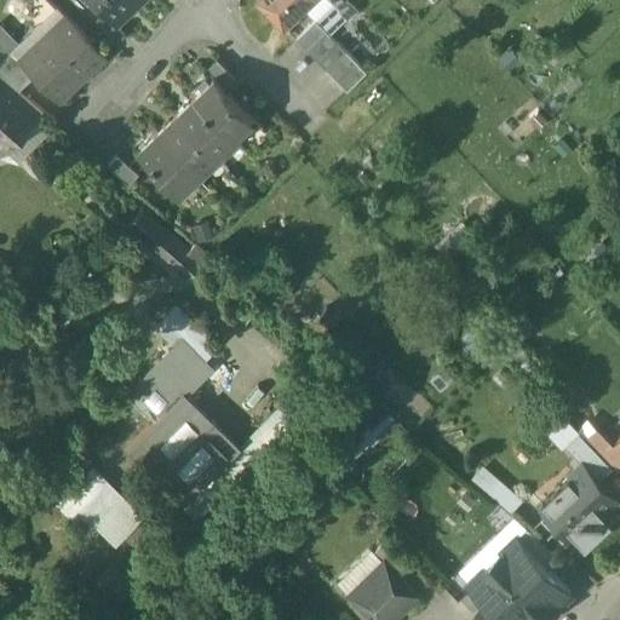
[(87,0),(112,24),(131,4),(135,6),(141,0),(87,0)]
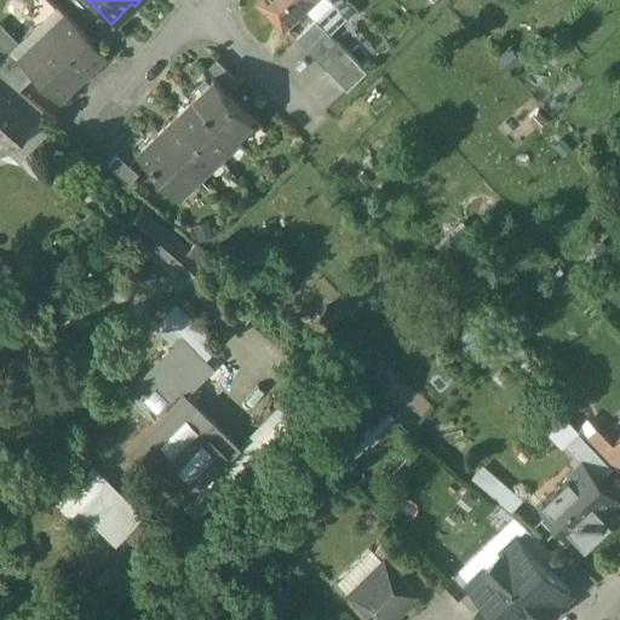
[(316,0),(262,0),(257,5),(283,33),(316,0)]
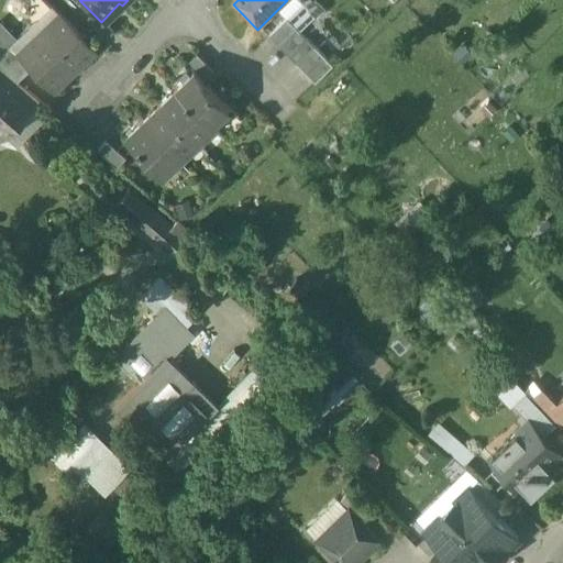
[(17,56),(15,57),(30,72),(53,94),(67,79),(65,78),(92,51),(57,15),(17,56)]
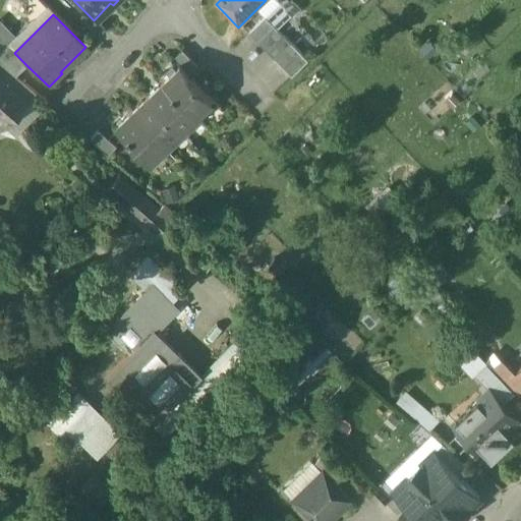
[(265,17),(248,34),(256,43),(274,26),(265,17)]
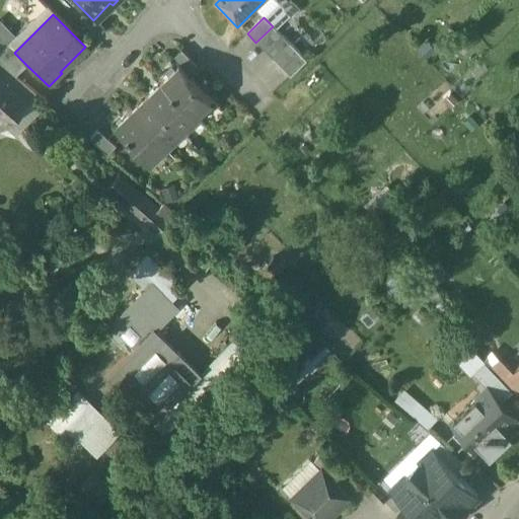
[(273,26),(255,43),(265,51),(281,34),(273,26)]
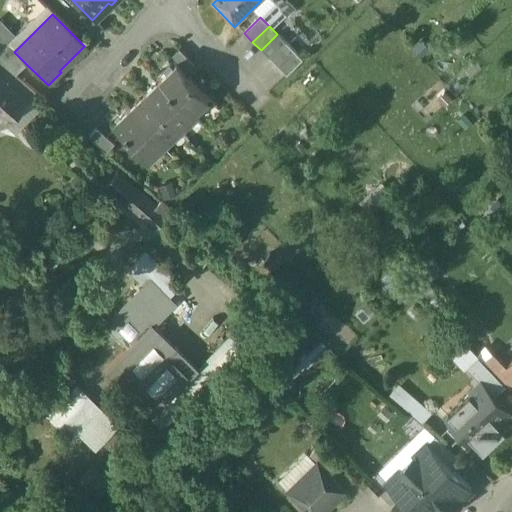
[(0,28),(0,50),(8,43),(9,44),(12,41),(0,28)]
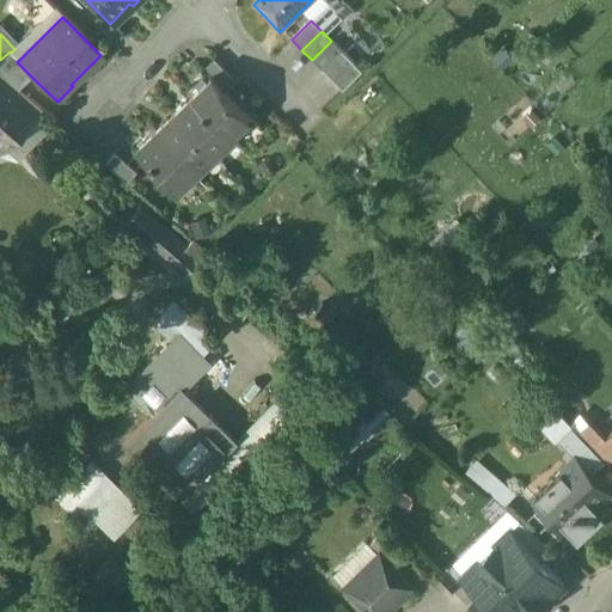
[(331,41),(312,60),(322,71),(342,51),(331,41)]
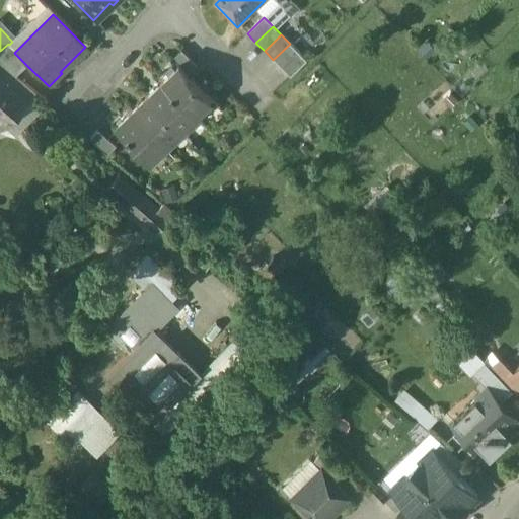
[(9,45),(8,44),(0,51),(0,64),(15,77),(27,66),(14,53),(15,52),(9,45)]
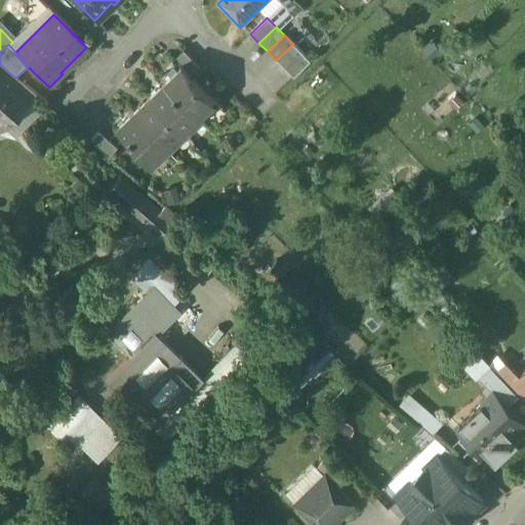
[(293,44),(276,61),(285,70),(301,53),(293,44)]
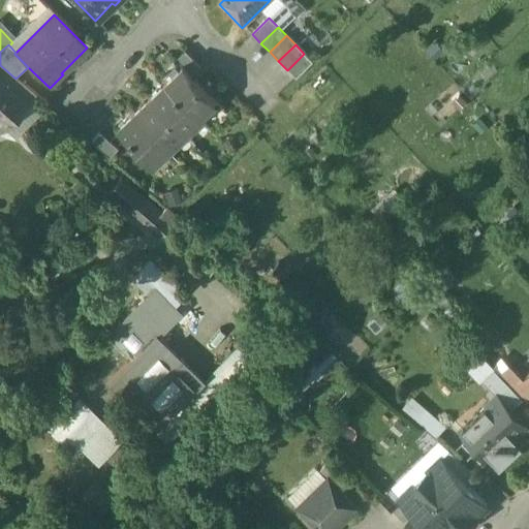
[(199,68),(183,51),(173,60),(179,67),(190,78),(199,68)]
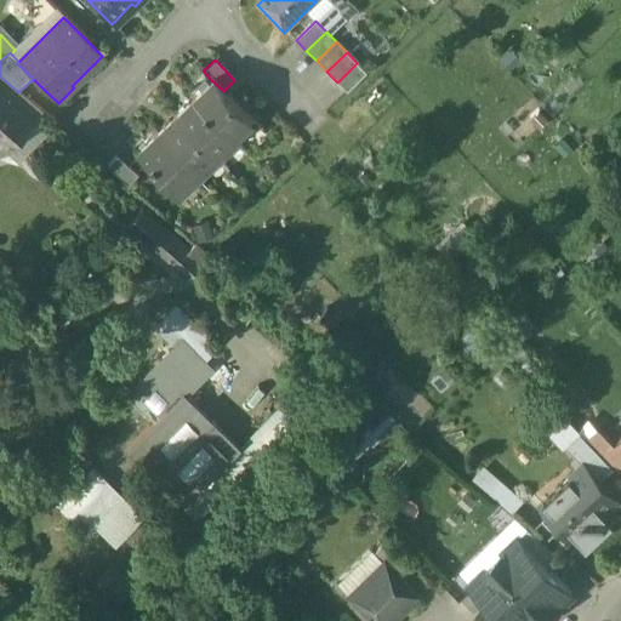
[(357,63),(337,83),(347,92),(368,73),(357,63)]
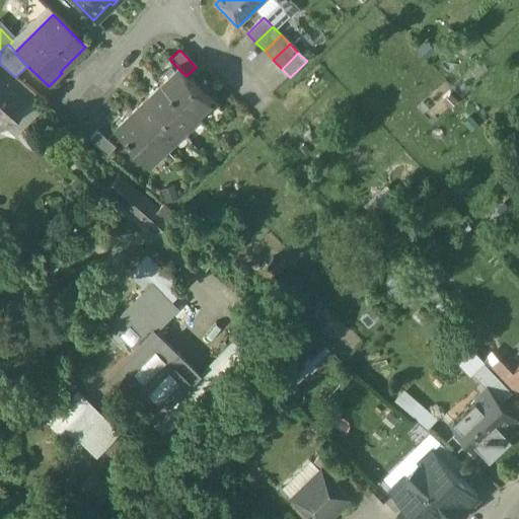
[(15,77),(0,64),(0,127),(3,124),(26,100),(33,92),(15,77)]
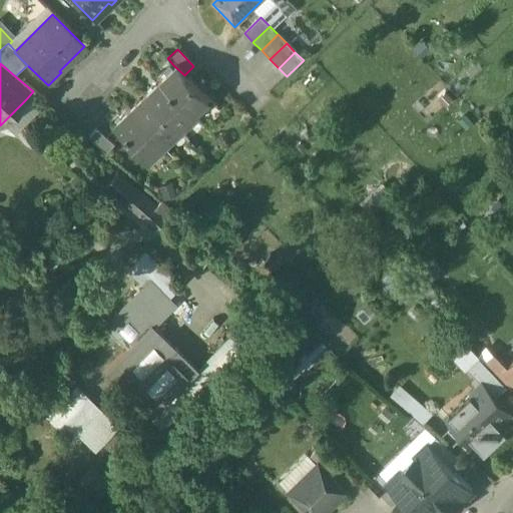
[(184,75),(173,65),(158,80),(190,114),(207,98),(184,75)]
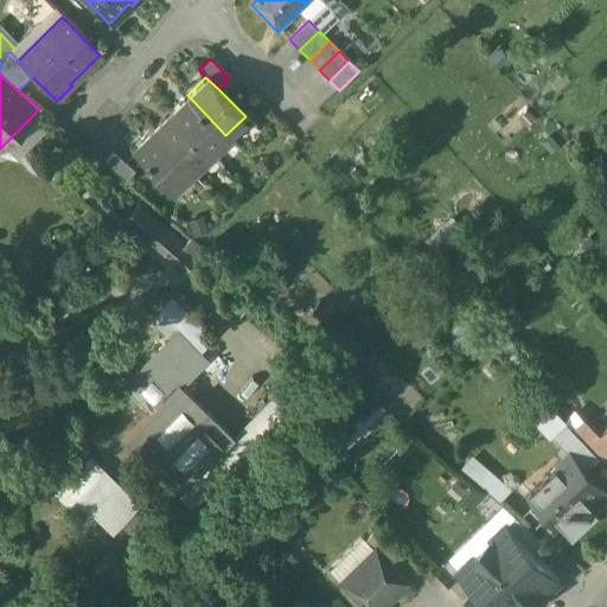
[(225,135),(187,95),(170,113),(209,153),(225,135)]
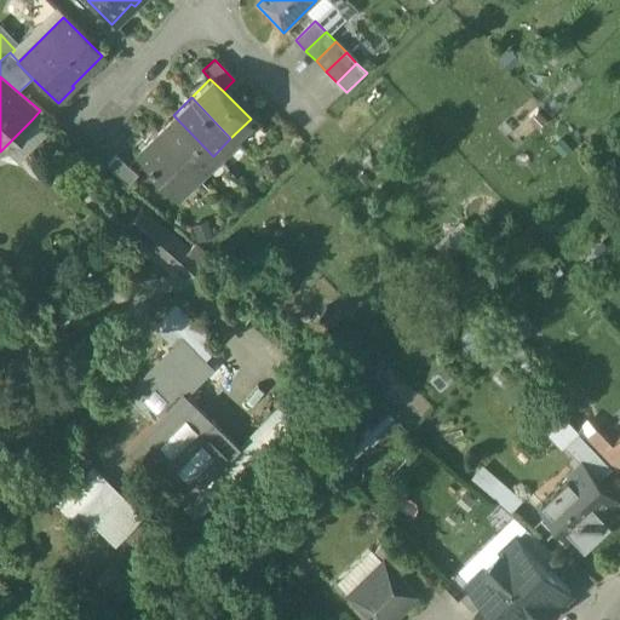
[(213,156),(173,115),(154,135),(194,176),(213,156)]
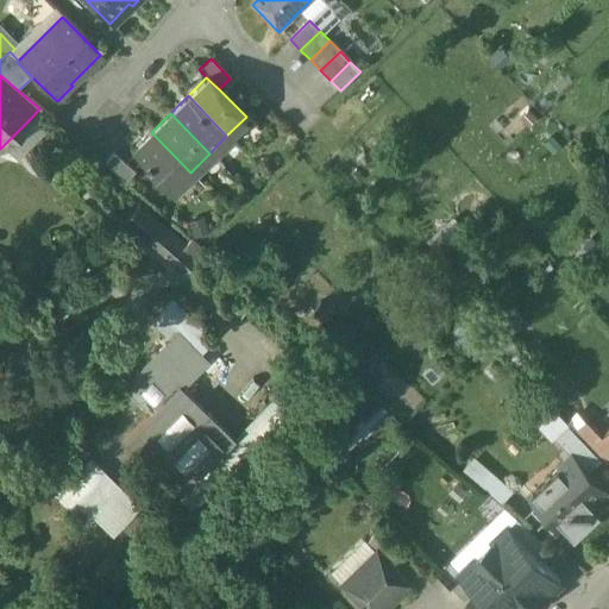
[(31,118),(4,145),(17,158),(44,131),(31,118)]
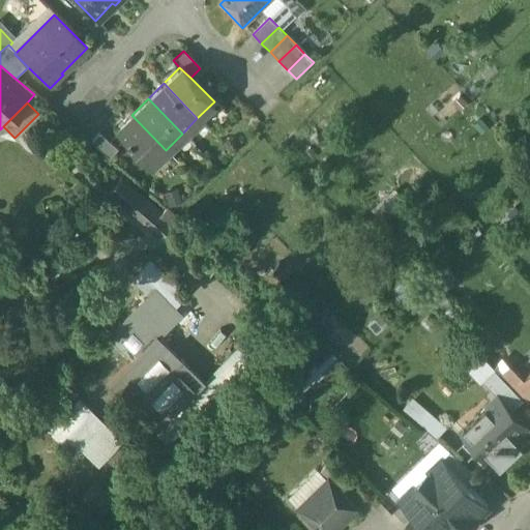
[(166,150),(131,115),(116,130),(150,166),(166,150)]
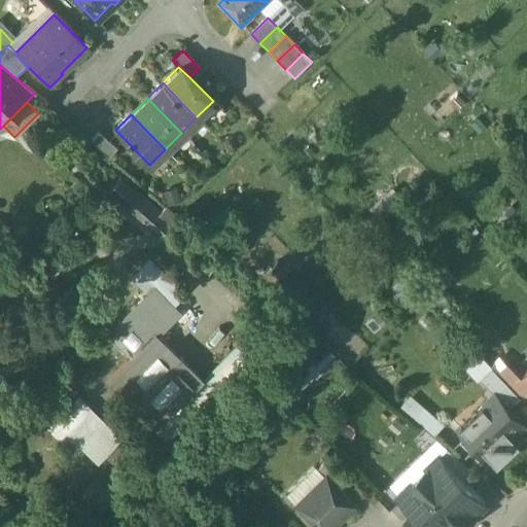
[(117,148),(99,134),(91,143),(109,159),(117,148)]
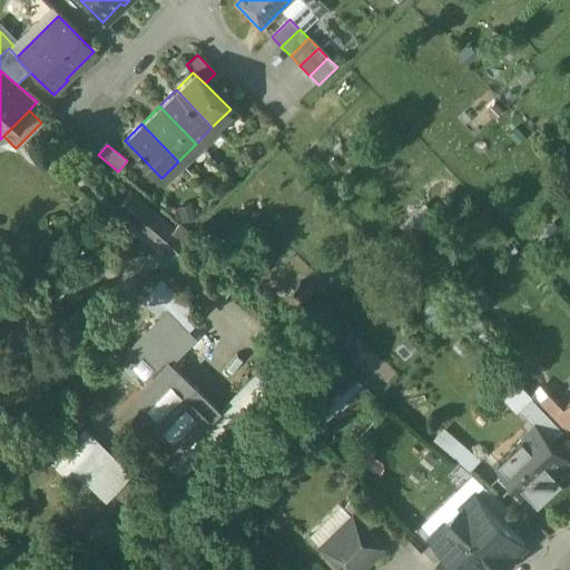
[(170,234),(127,197),(117,208),(170,254),(188,232),(179,224),(170,234)]
